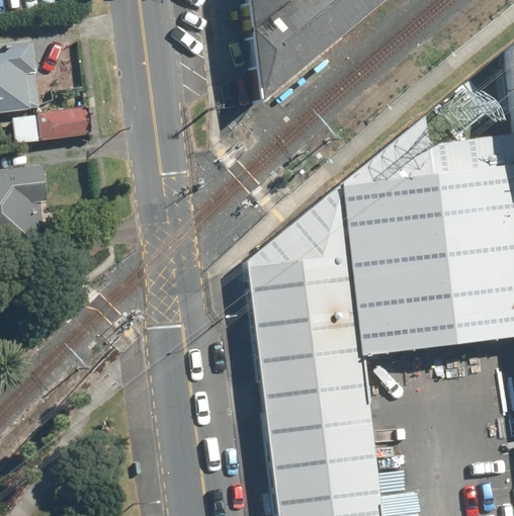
[(242,0),(255,101),(380,0),(242,0)]
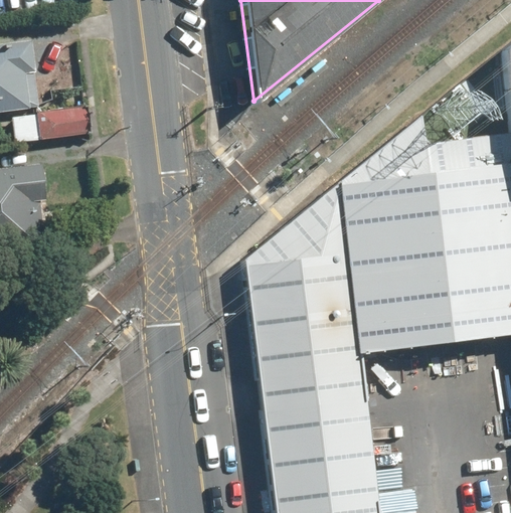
[(0,114),(39,110),(31,43),(0,46),(0,114)]
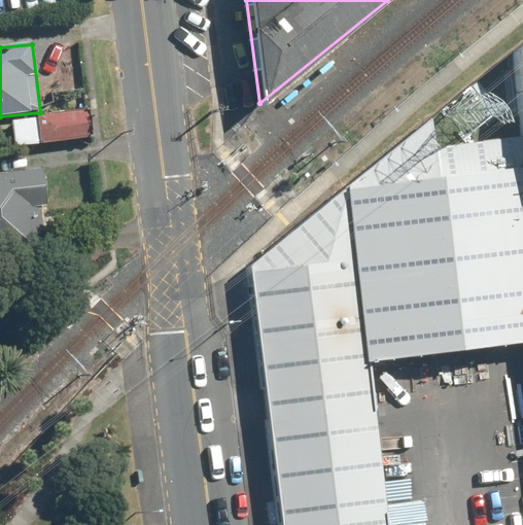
[(91,140),(86,112),(12,121),(15,149),(91,140)]
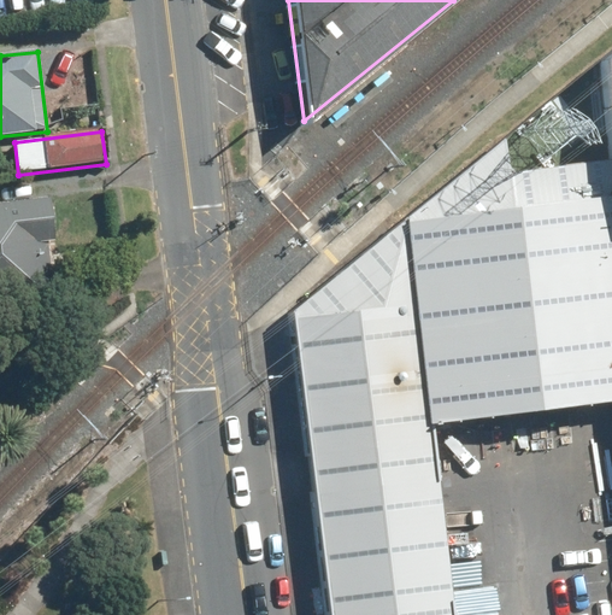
[(404,238),(428,425),(611,400),(611,157),(510,171),(506,139),(402,223),(404,238)]
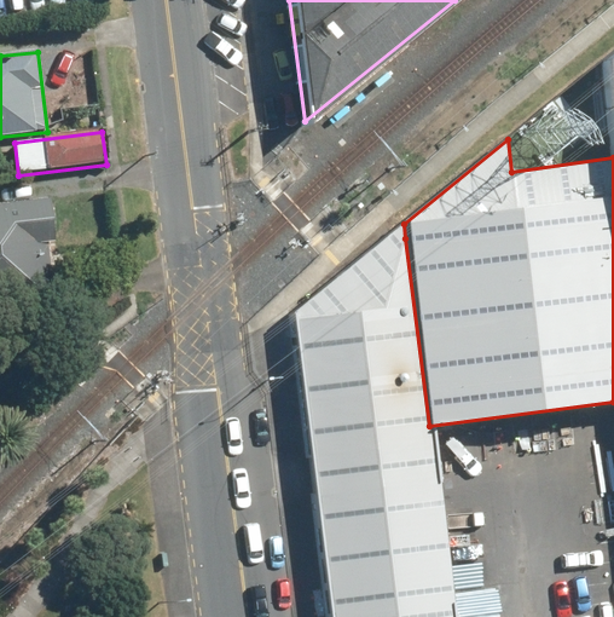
[(58,248),(52,200),(0,206),(0,300),(25,298),(36,306),(52,286),(44,278),(53,277),(50,249),(58,248)]
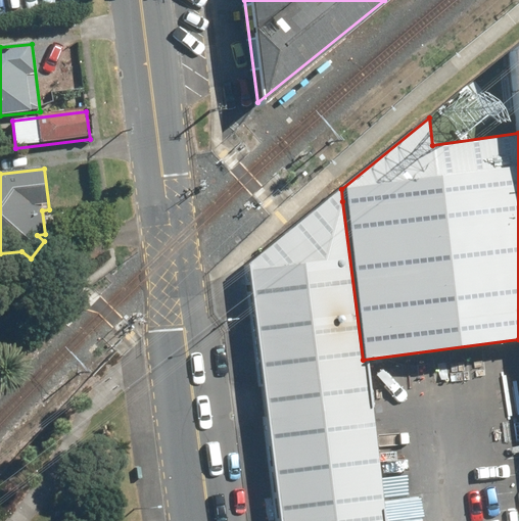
[(384,520),(363,360),(342,201),(341,189),(247,264),(282,520),(384,520)]
